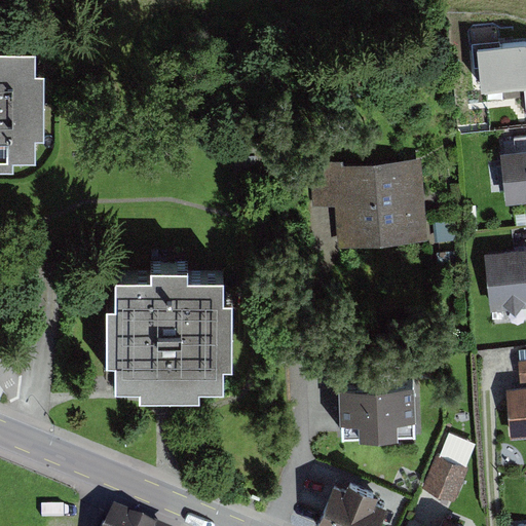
[(38,36),(0,36),(0,156),(14,157),(14,149),(38,149),(38,124),(47,124),(46,59),(38,59),(38,36)]
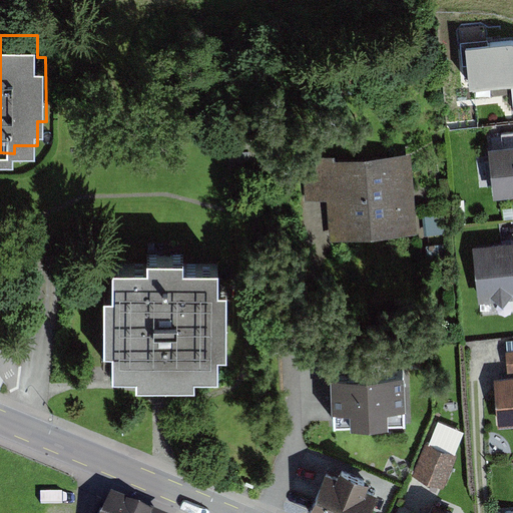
[(512,44),(466,49),(470,90),(511,85),(512,101),(512,44)]
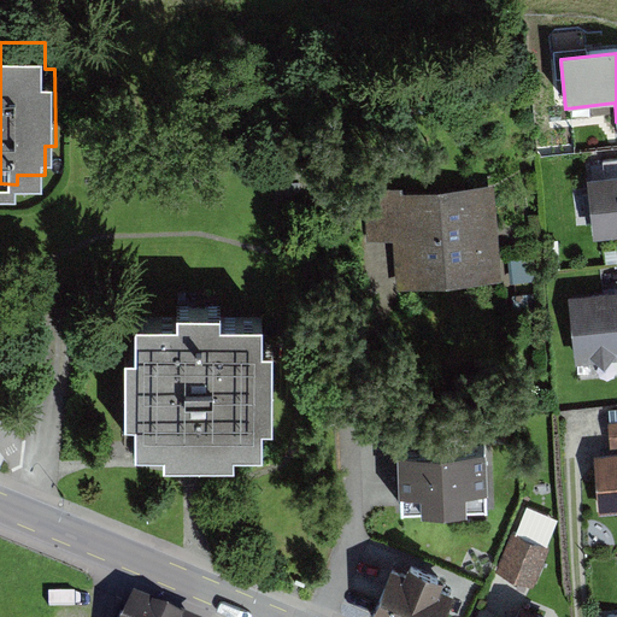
[(616,177),(588,181),(594,240),(616,236),(616,177)]
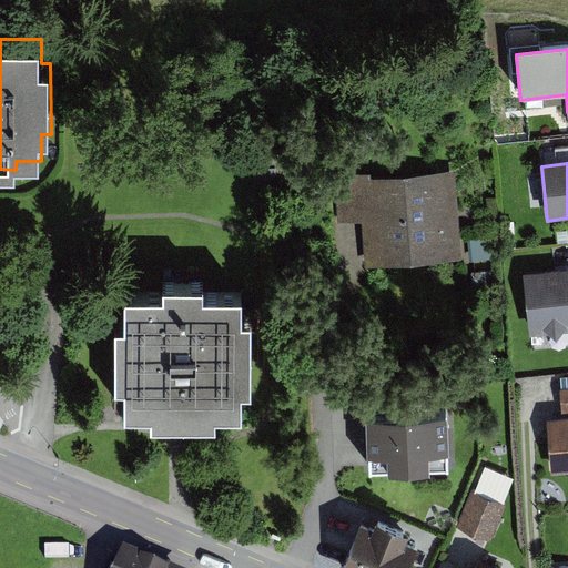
[(455,172),(371,179),(371,174),(335,178),(338,223),(362,221),(366,267),(464,259),(455,172)]
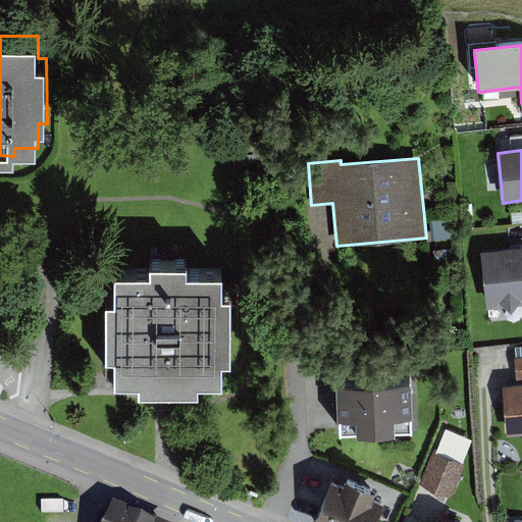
[(521,248),(481,253),(487,309),(521,305),(521,248)]
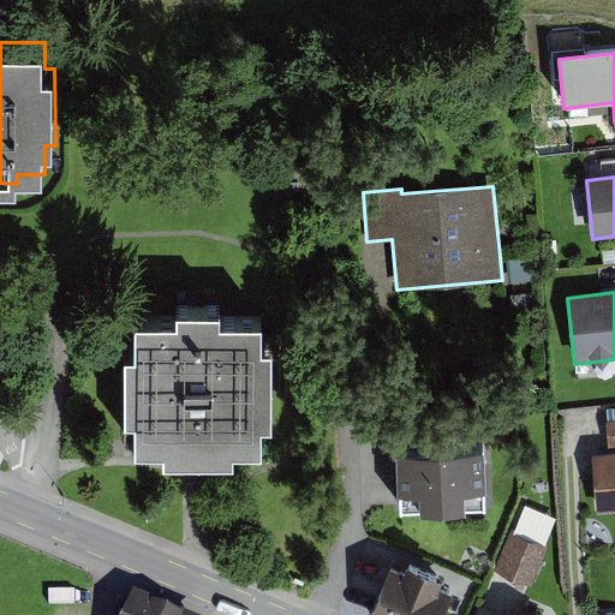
[(224,303),(180,303),(180,315),(138,315),(138,348),(127,348),(127,413),(138,413),(138,445),(166,445),(166,453),(237,453),(237,442),(264,442),(264,418),(276,418),(276,341),(264,341),(264,314),(224,314),(224,303)]
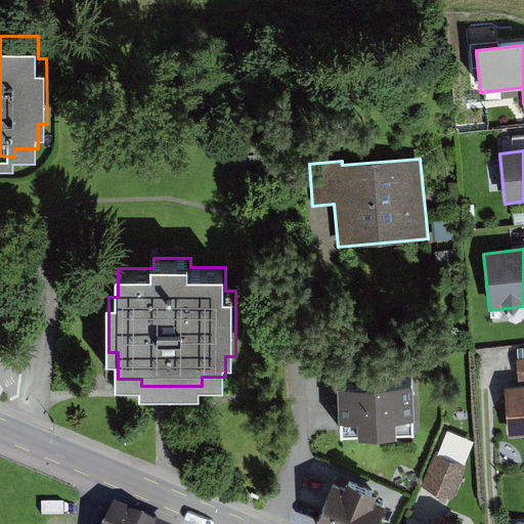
[(346,360),(349,429),(427,426),(425,357),(346,360)]
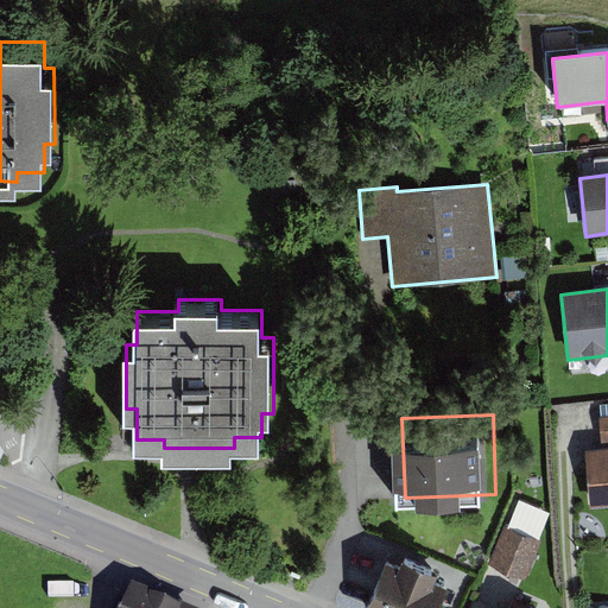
[(607,448),(586,450),(590,508),(607,506),(607,448)]
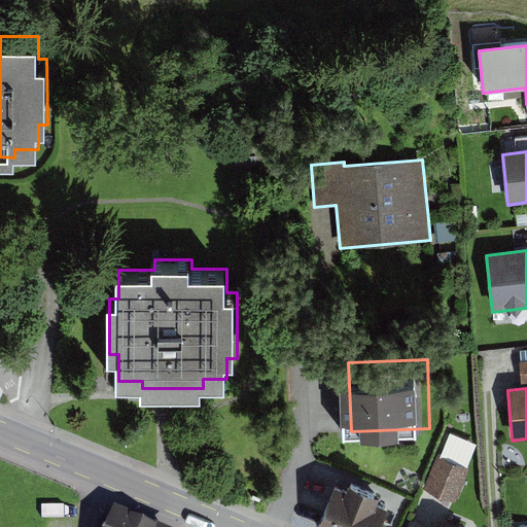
[(476,442),(448,431),(426,487),(454,497),(476,442)]
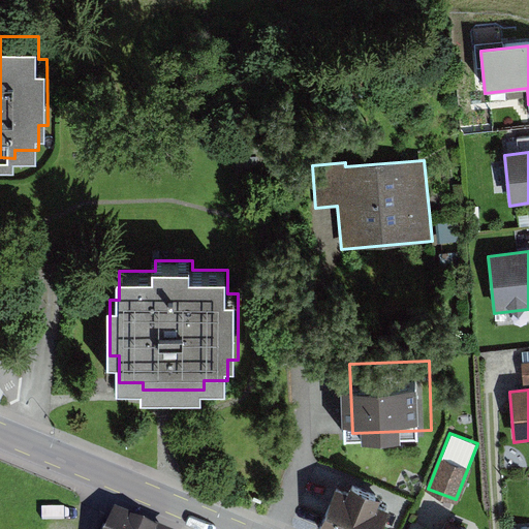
[(296,518),(320,528),(336,489),(341,477),(316,467),(296,518)]
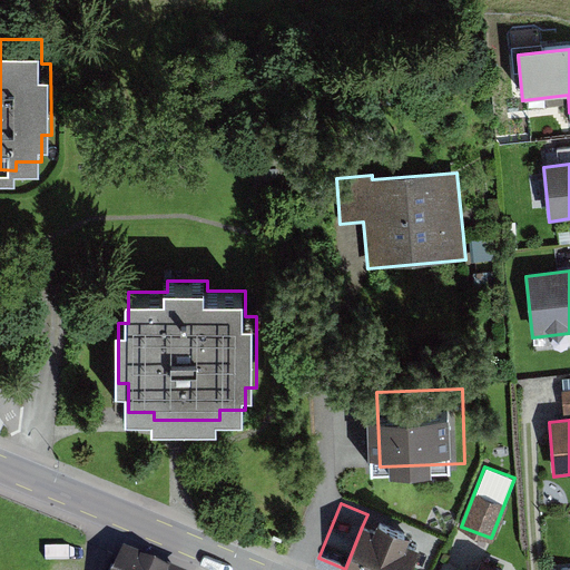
[(344,569),(411,569),(420,551),(408,546),(410,540),(377,526),(375,532),(362,527),(345,569),(344,569)]
